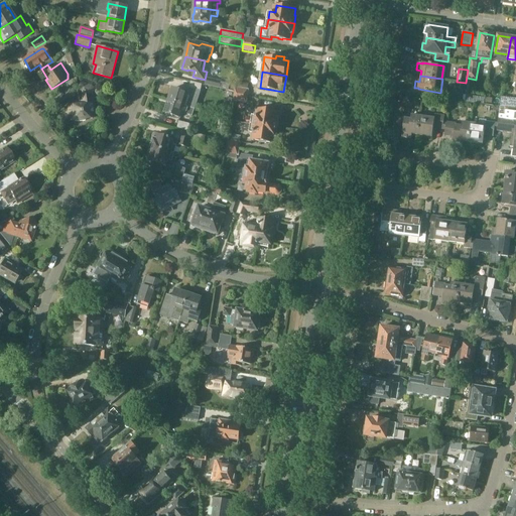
[(205,85),(229,91),(231,82),(222,79),(222,82),(207,78),(205,85)]
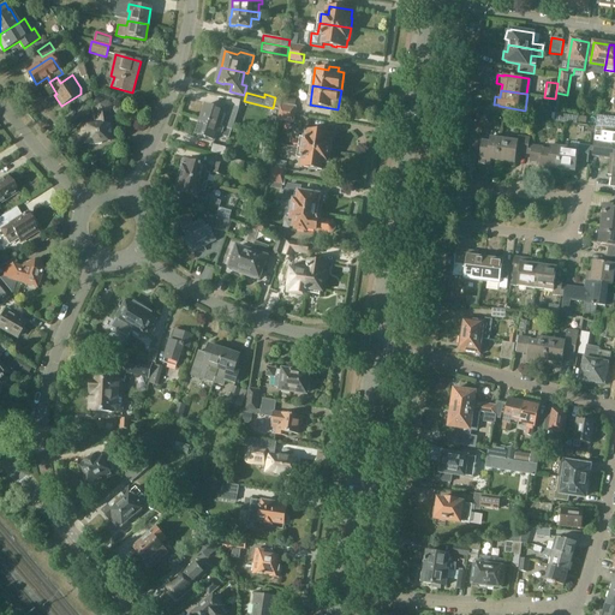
[(554,107),(555,99),(544,97),(543,106),(554,107)]
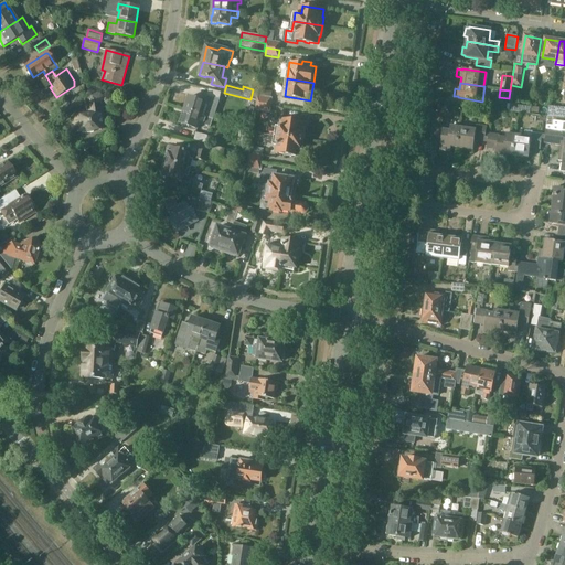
[(190,97),(185,109),(209,117),(213,118),(219,103),(212,100),(212,97),(220,99),(221,94),(209,91),(208,96),(205,103),(190,97)]
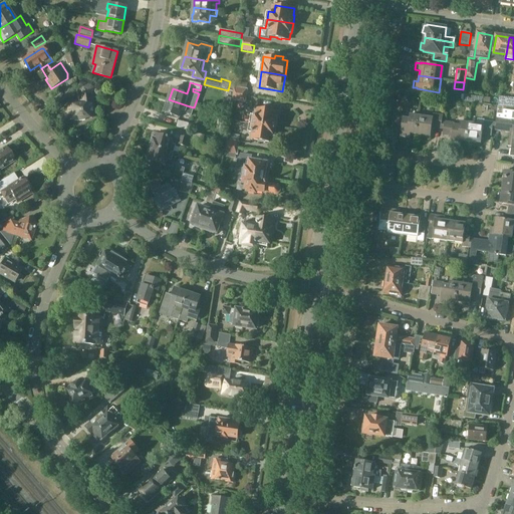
[(68,106),(65,106),(65,112),(68,111),(70,120),(94,116),(91,92),(93,88),(82,83),(78,90),(80,100),(71,101),(68,106)]
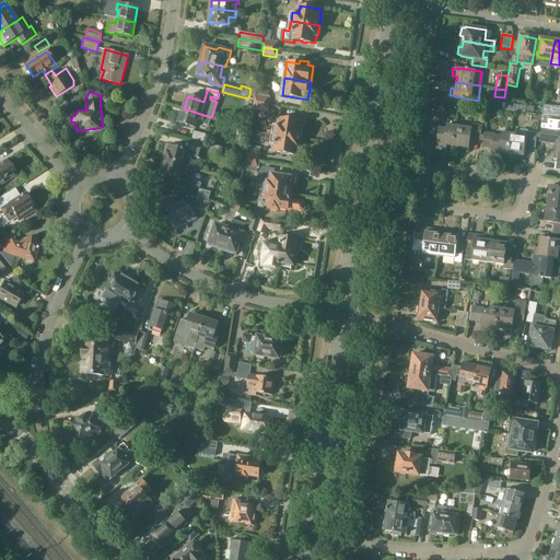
[(268,104),(255,102),(254,109),(267,112),(268,104)]
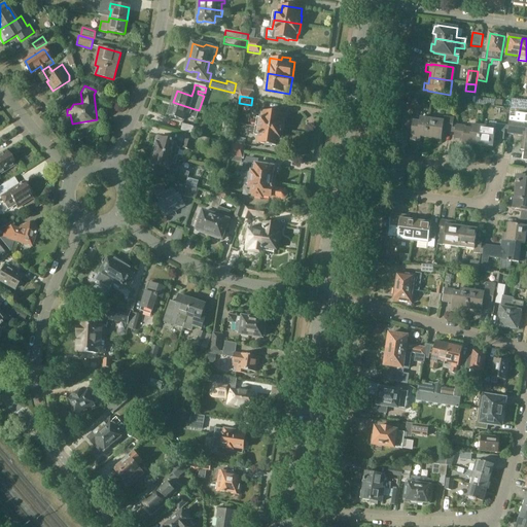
[(495,100),(476,98),(475,104),(494,106),(495,100)]
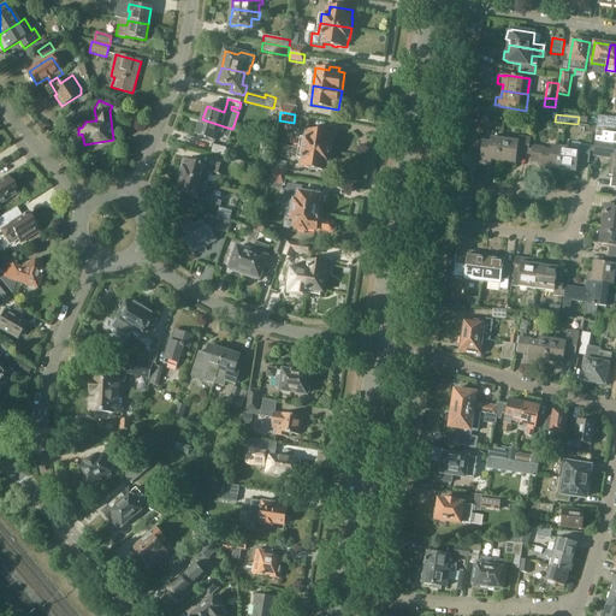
[(615,118),(599,116),(597,126),(615,130),(615,128),(615,118)]
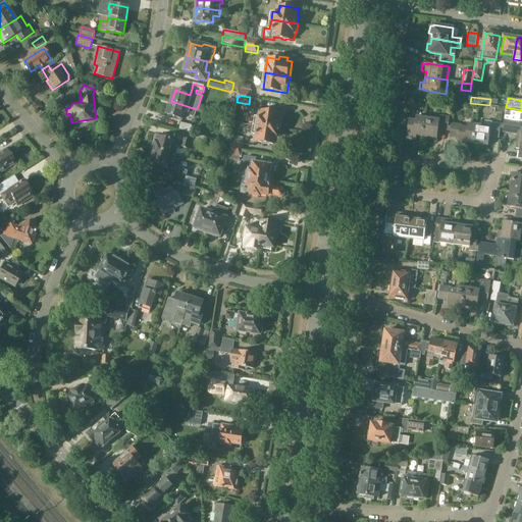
[(171,101),(167,114),(183,119),(185,112),(189,113),(188,114),(195,116),(197,109),(193,108),(171,101)]
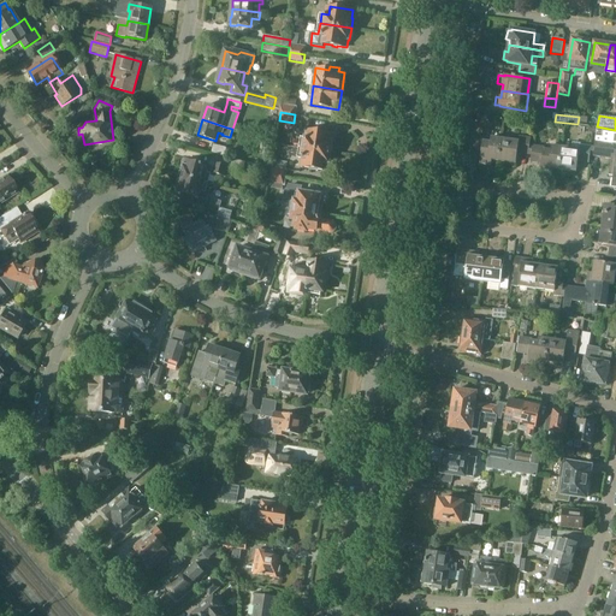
[(301,137),(298,147),(332,153),(333,142),(332,142),(333,134),(311,130),(309,138),(301,137)]
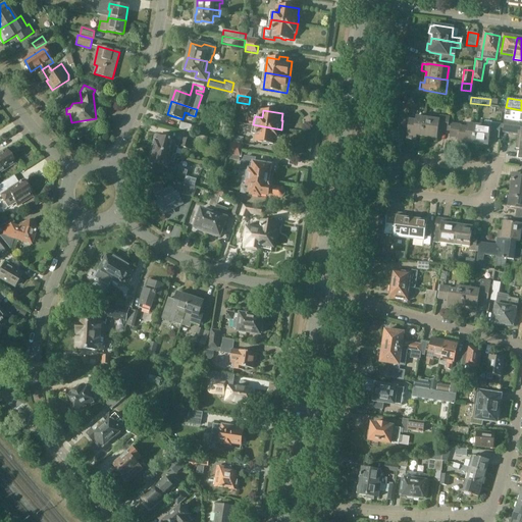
[(517,141),(521,141),(521,120),(520,120),(521,113),(511,111),(511,115),(505,115),(503,133),(518,135),(517,141)]
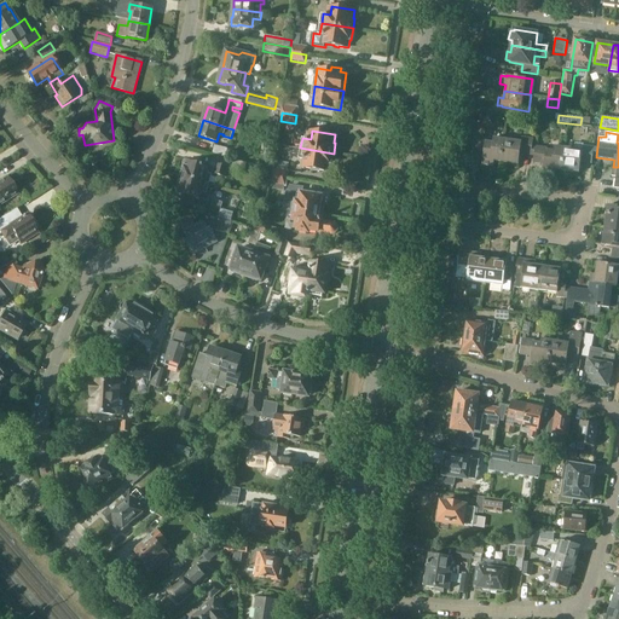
[(521,142),(504,139),(501,162),(519,165),(520,154),(532,156),(533,139),(522,137),(521,142)]
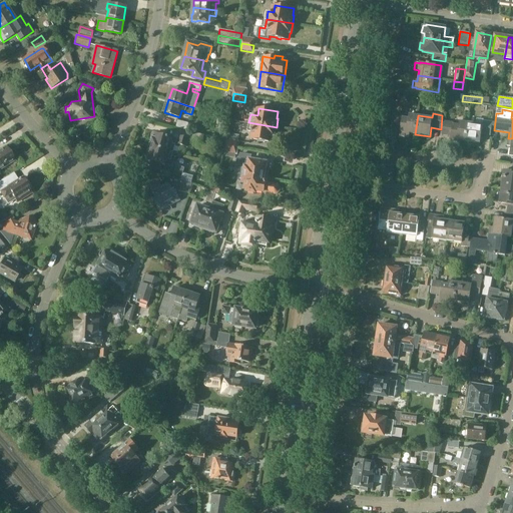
[(415,134),(418,115),(410,114),(409,118),(403,117),(404,115),(394,114),(392,128),(401,129),(400,136),(409,138),(410,133),(415,134)]
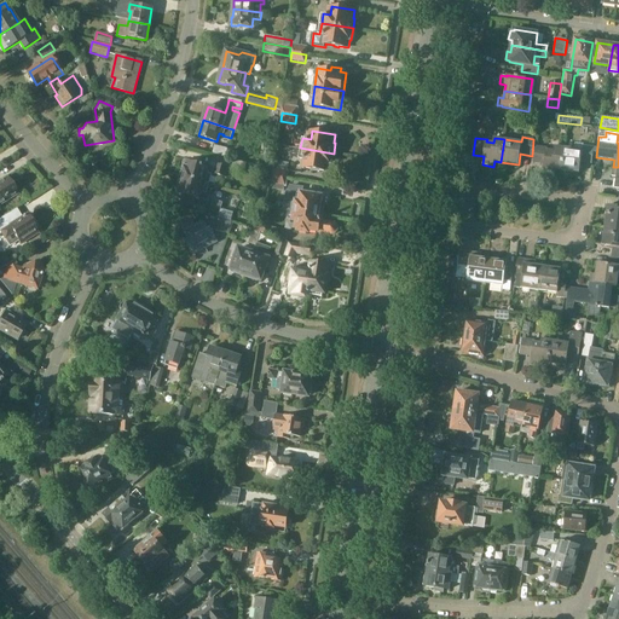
[(574,149),(565,148),(562,171),(580,173),(582,162),(593,163),(595,146),(583,145),(583,144),(574,143),(574,149)]
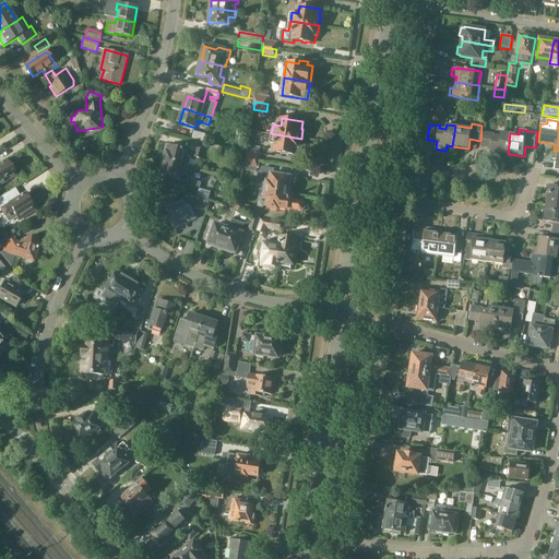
[(204,142),(206,134),(194,132),(192,139),(204,142)]
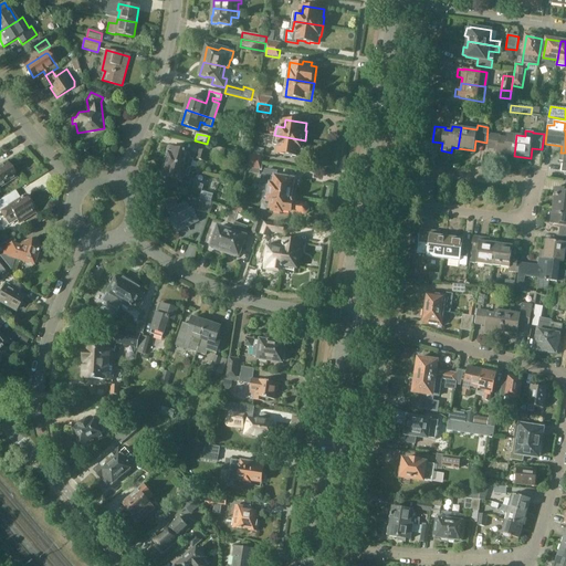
[(514,156),(516,135),(507,134),(506,138),(501,137),(501,135),(490,134),(488,149),(499,150),(498,158),(507,160),(509,155),(514,156)]
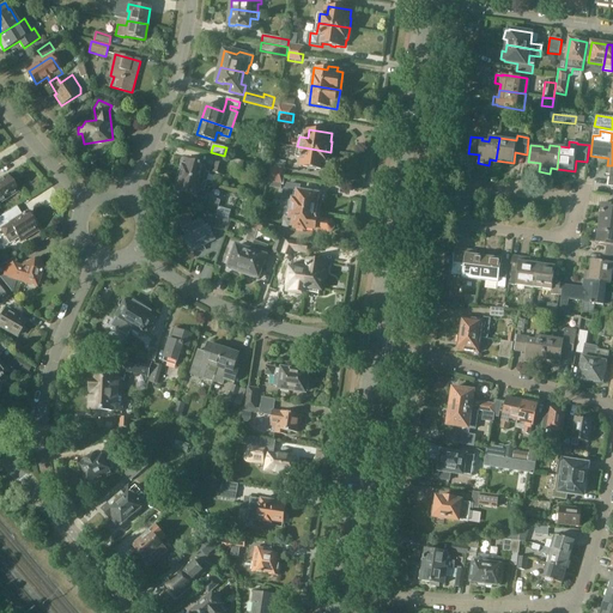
[(297,146),(296,157),(304,158),(303,167),(326,170),(327,162),(328,162),(331,152),(297,146)]
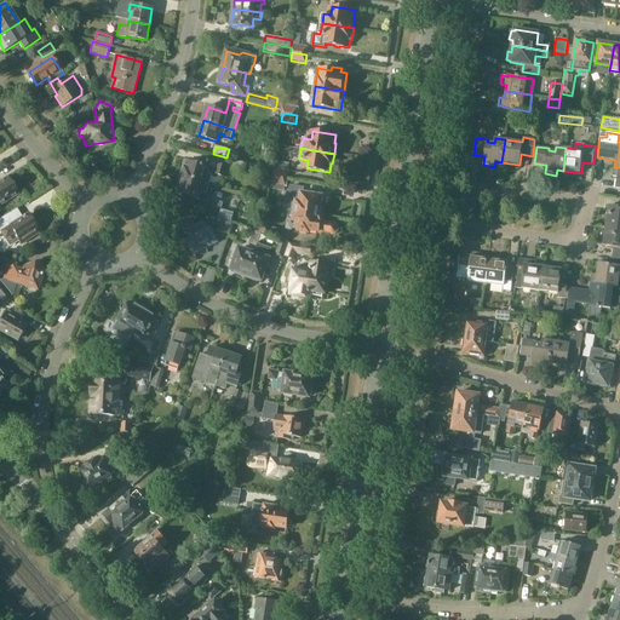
[(247,164),(234,160),(233,168),(245,172),(247,164)]
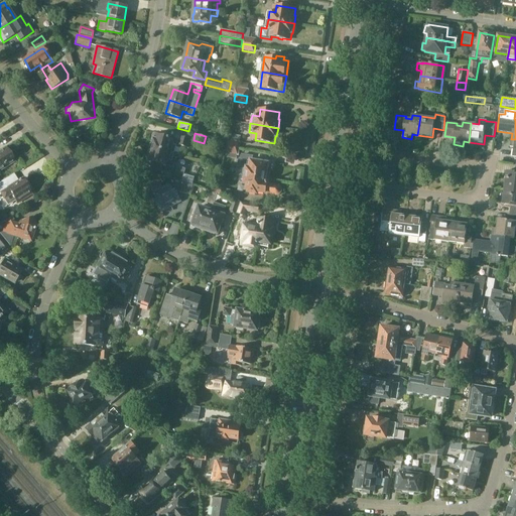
[(173,153),(174,147),(180,146),(178,145),(179,138),(172,139),(155,134),(154,139),(152,139),(150,147),(173,153)]
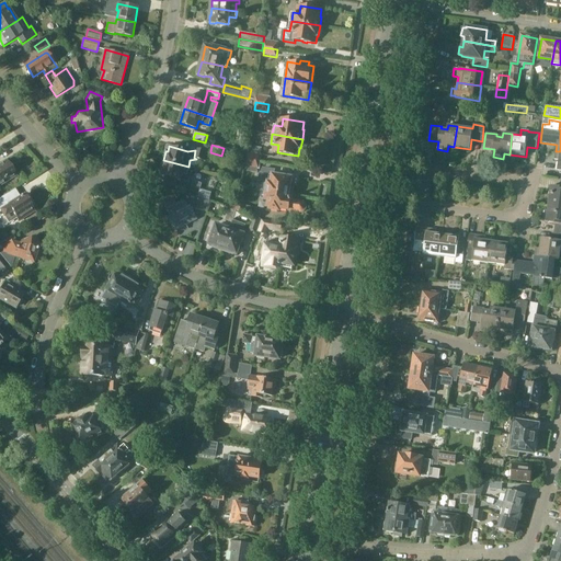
[(262,148),(249,146),(248,153),(261,156),(262,148)]
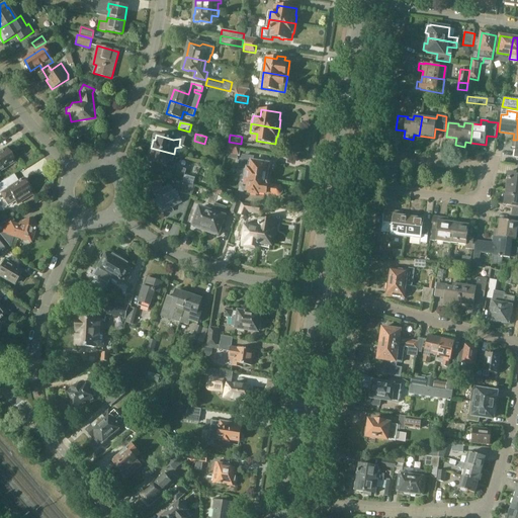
[(191,141),(181,138),(180,139),(179,146),(181,147),(189,149),(191,141)]
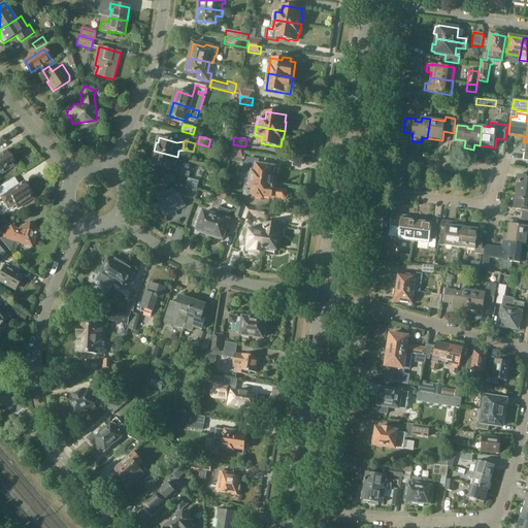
[(243,159),(244,152),(232,150),(231,157),(243,159)]
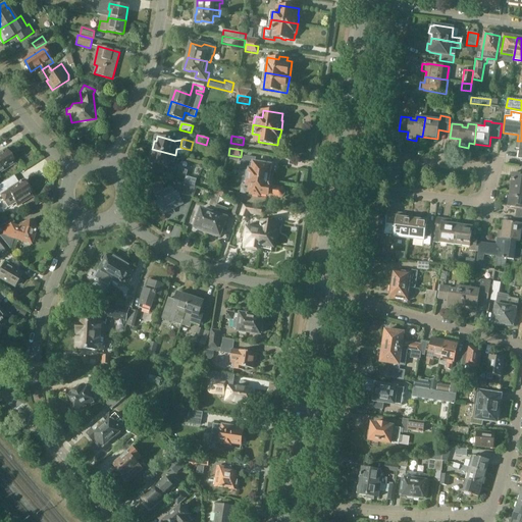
[(181,157),(175,155),(152,149),(150,157),(151,157),(150,162),(154,163),(152,169),(161,171),(163,166),(171,168),(172,165),(178,166),(183,165),(184,159),(181,157)]
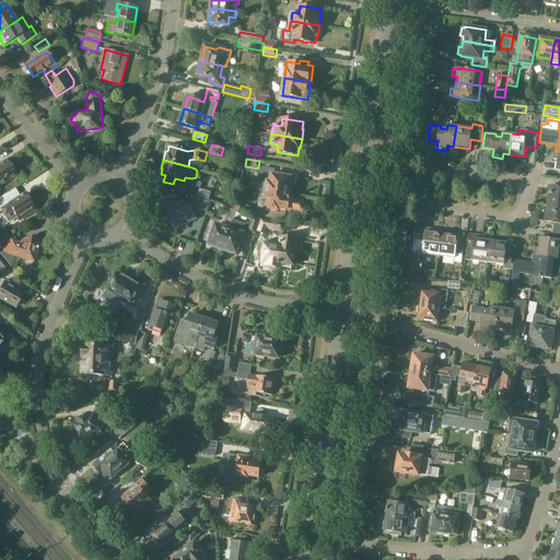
[(0,185),(16,175),(13,171),(15,170),(12,164),(10,165),(8,161),(2,165),(2,164),(0,165),(0,185)]
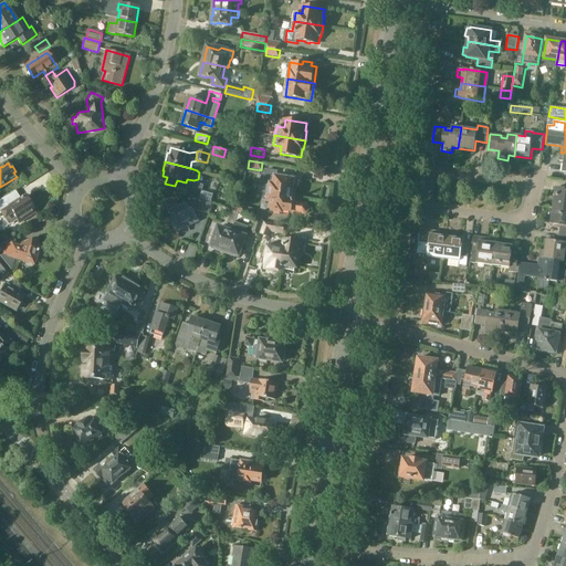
[(261,191),(270,192),(294,197),(296,188),(293,187),(294,179),(275,176),(276,171),(266,170),(264,182),(262,181),(261,191)]
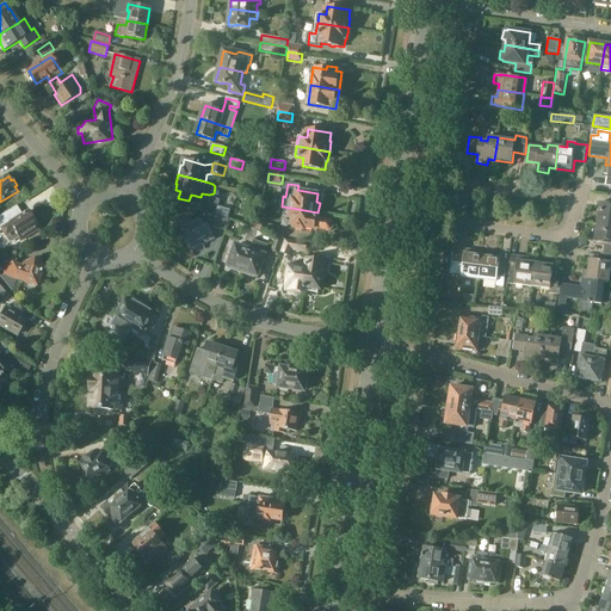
[(600,203),(597,222),(610,223),(610,198),(610,204),(600,203)]
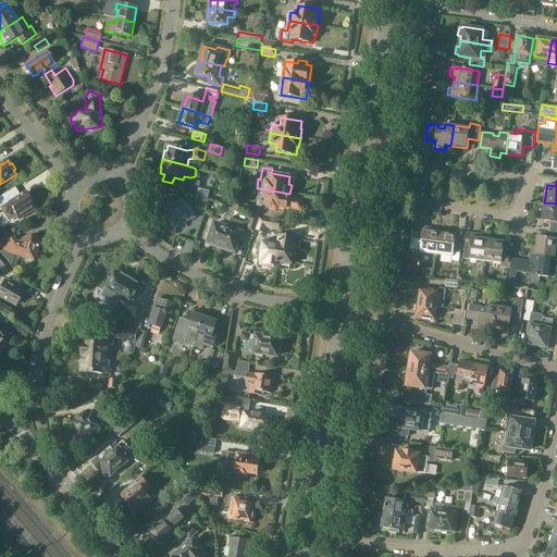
[(0,196),(0,210),(1,209),(4,215),(9,222),(16,217),(17,218),(34,207),(32,203),(33,202),(27,195),(26,195),(25,194),(21,196),(15,187),(0,196)]
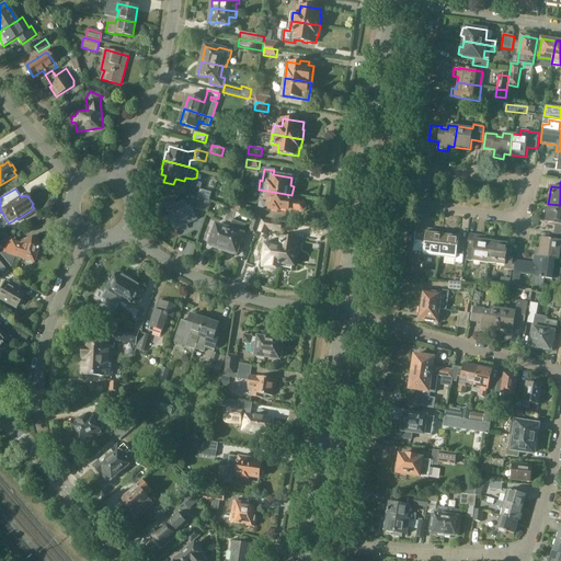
[(197,197),(199,198),(209,202),(212,193),(199,190),(197,197)]
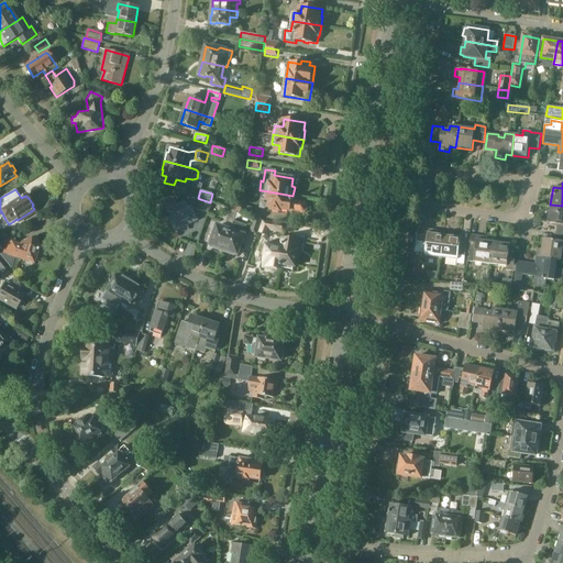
[(280,209),(300,212),(301,212),(302,212),(304,211),(305,211),(306,210),(306,209),(307,208),(307,207),(307,206),(306,205),(305,203),(304,202),(302,202),(291,200),(293,196),(268,191),(267,199),(269,199),(268,207),(272,207),(271,209),(280,211),(280,209)]
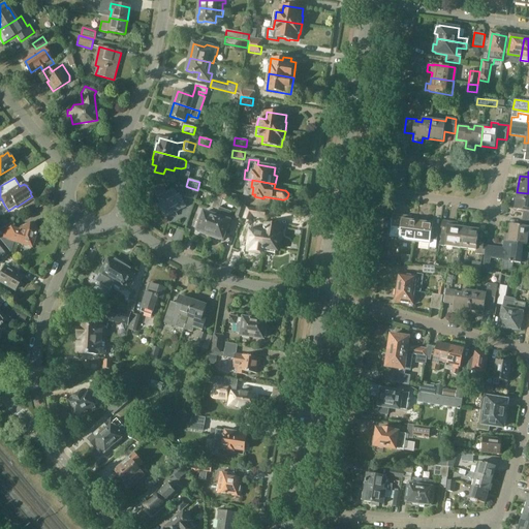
[(197,190),(188,187),(185,197),(194,200),(198,190),(197,190)]
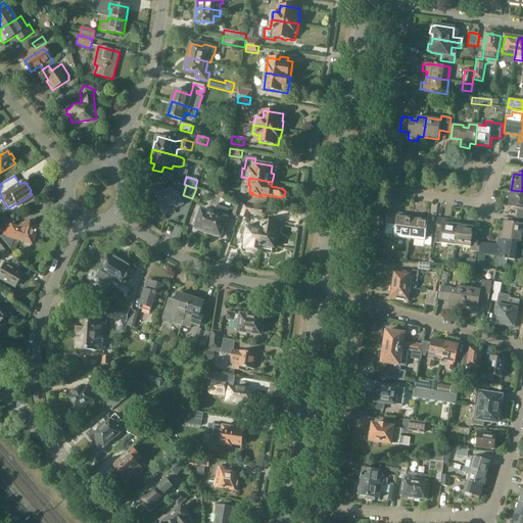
[(163,215),(184,204),(178,192),(176,193),(173,187),(164,191),(162,187),(153,191),(159,202),(157,203),(163,215)]
